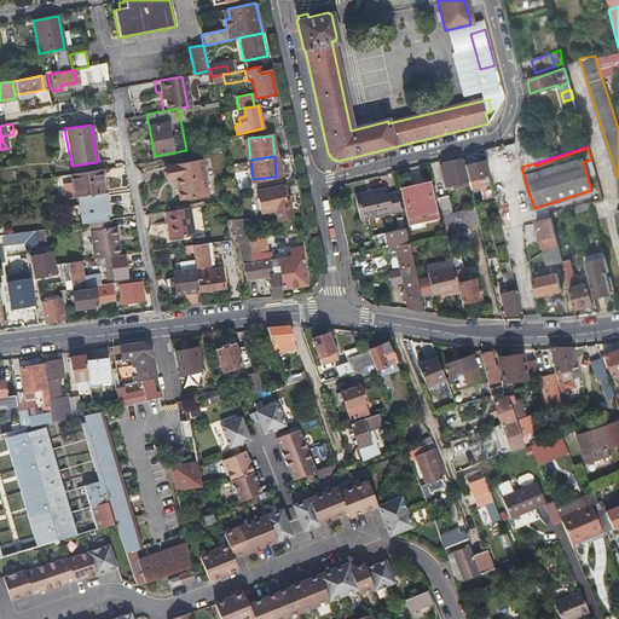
[(206,192),(198,157),(162,165),(165,178),(173,177),(177,198),(206,192)]
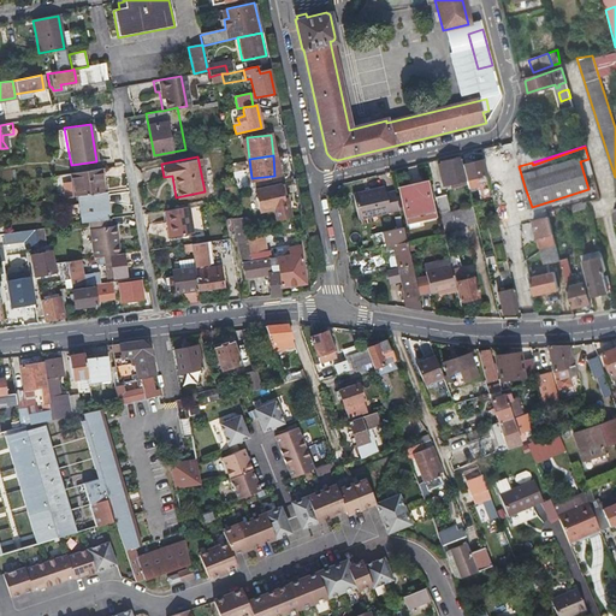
[(457,158),(448,161),(438,163),(439,165),(437,166),(438,172),(440,184),(449,183),(462,179),(457,158)]
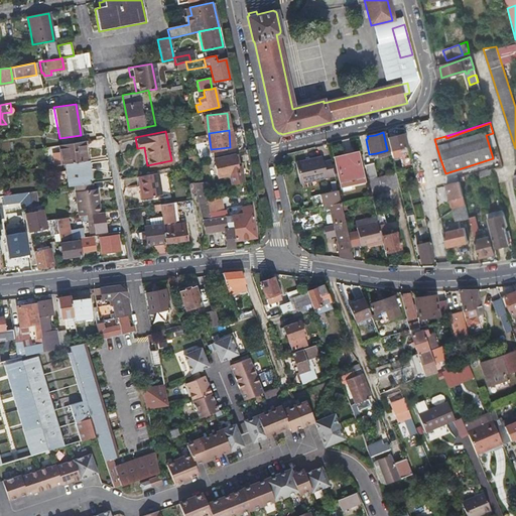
[(396,161),(394,155),(393,150),(403,147),(400,135),(386,138),(391,162),(396,161)]
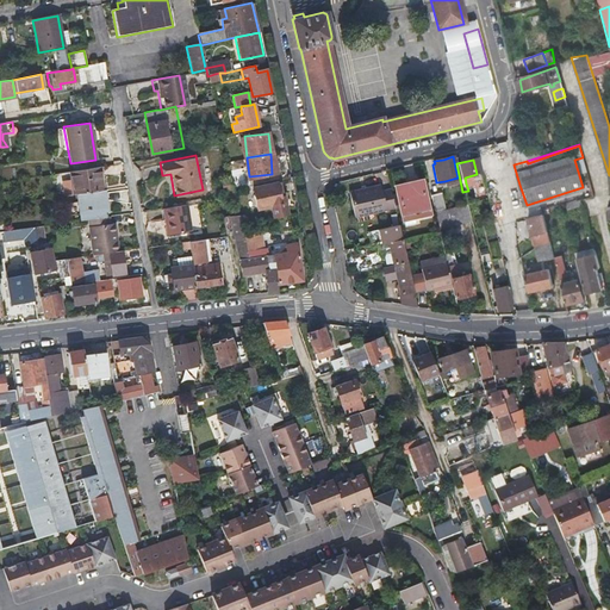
[(76,194),(101,191),(98,167),(68,172),(72,195),(76,194)]
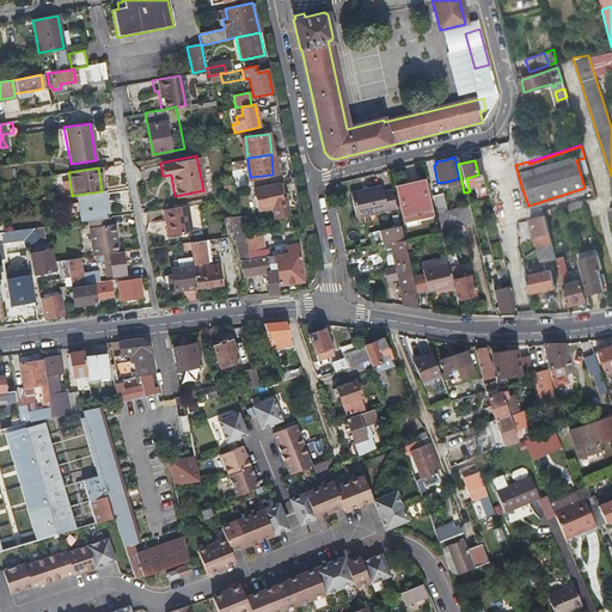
[(279,197),(277,190),(276,183),(254,188),(258,209),(271,207),(274,219),(288,215),(283,196),(279,197)]
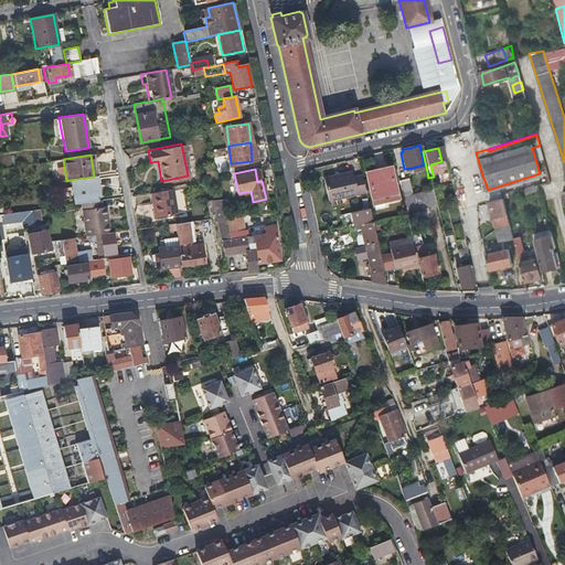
[(363,180),(365,193),(371,192),(374,204),(395,200),(395,198),(390,169),(368,173),(369,179),(363,180)]
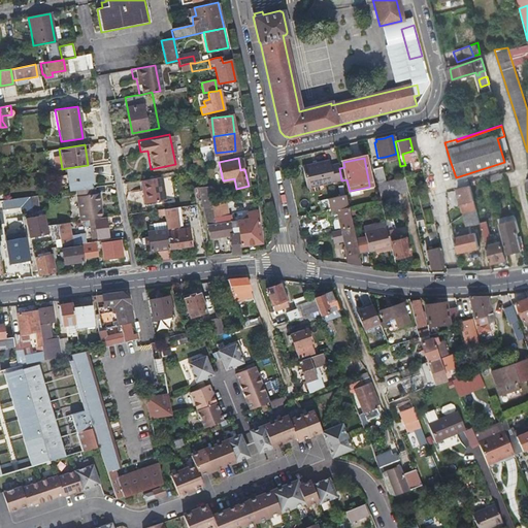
[(411,162),(415,171),(422,170),(419,160),(411,162)]
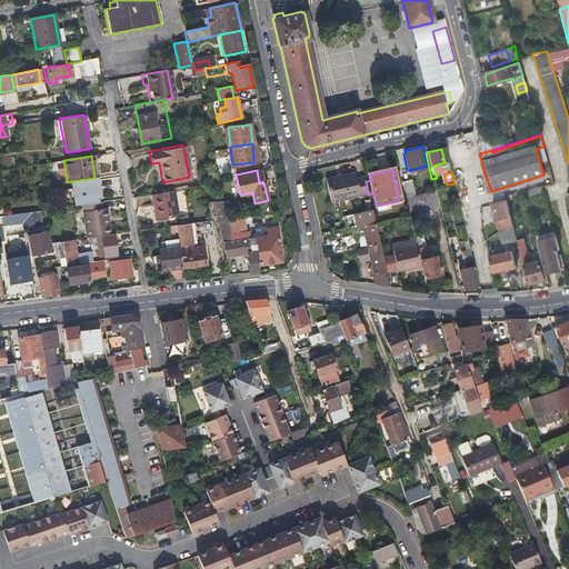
[(327,179),(329,191),(331,202),(368,195),(366,181),(363,176),(356,178),(355,173),(327,179)]
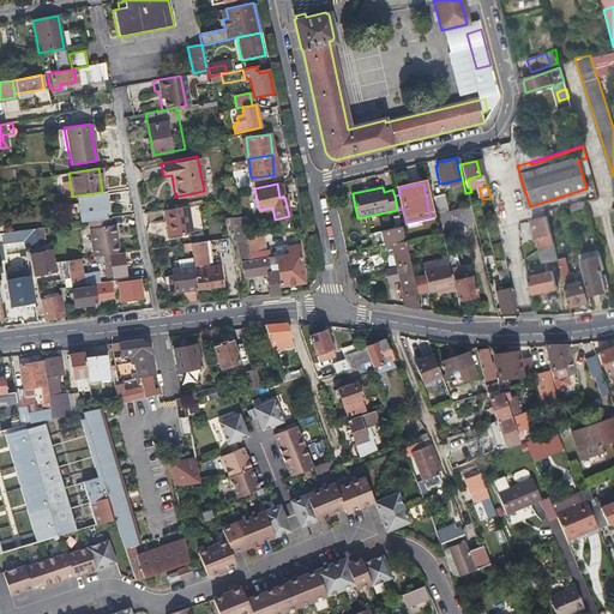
[(106,192),(102,192),(77,196),(82,222),(88,221),(108,217),(110,217),(106,192)]
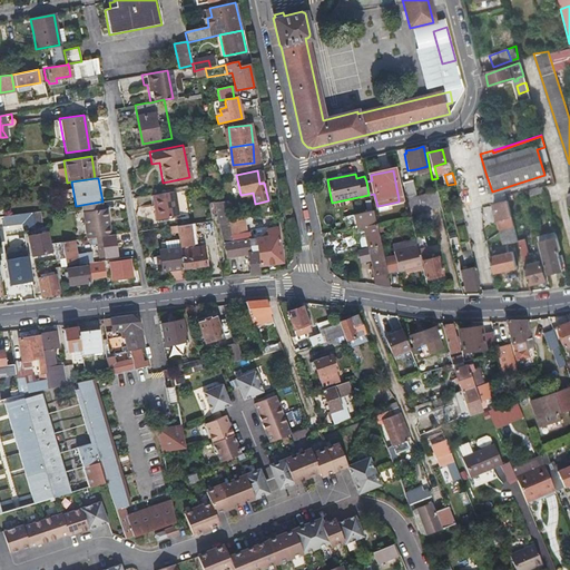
[(406,204),(416,202),(412,187),(403,189),(406,204)]
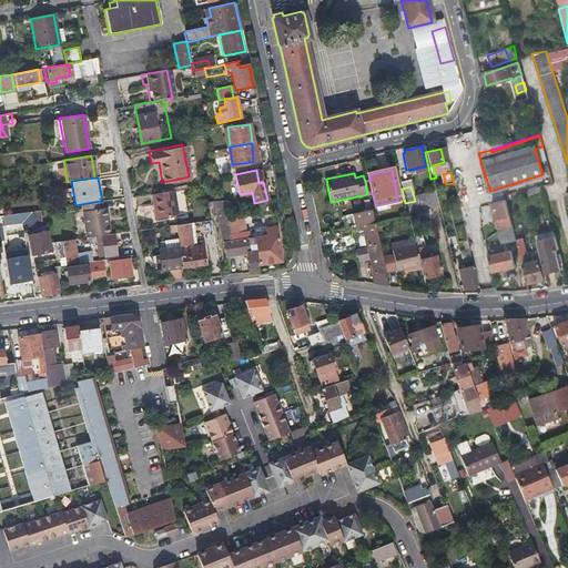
[(149,193),(152,205),(154,217),(176,213),(171,189),(149,193)]
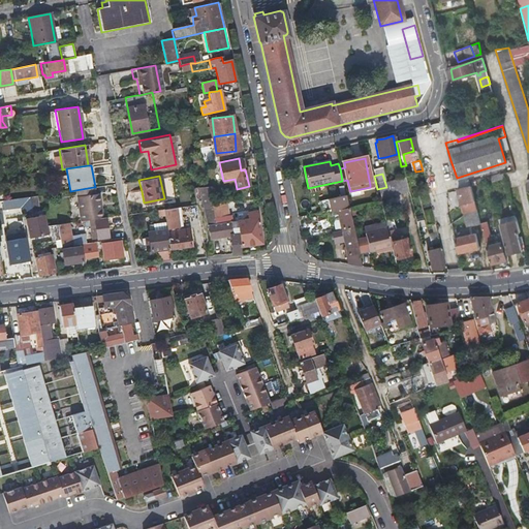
[(405,182),(386,187),(377,189),(379,199),(408,193),(405,182)]
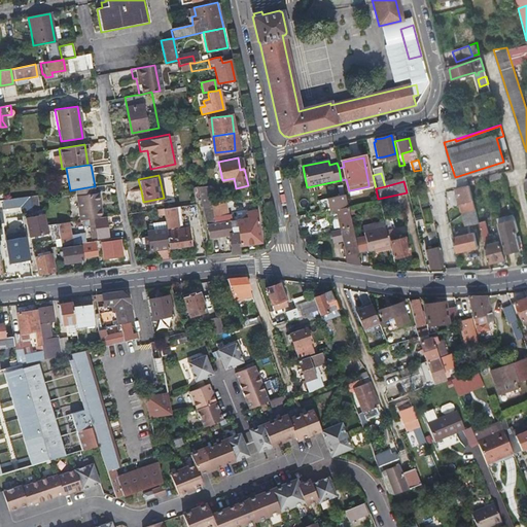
[(214,222),(209,203),(205,183),(191,186),(196,206),(203,204),(210,237),(229,235),(230,253),(238,252),(238,246),(235,219),(231,220),(214,222)]
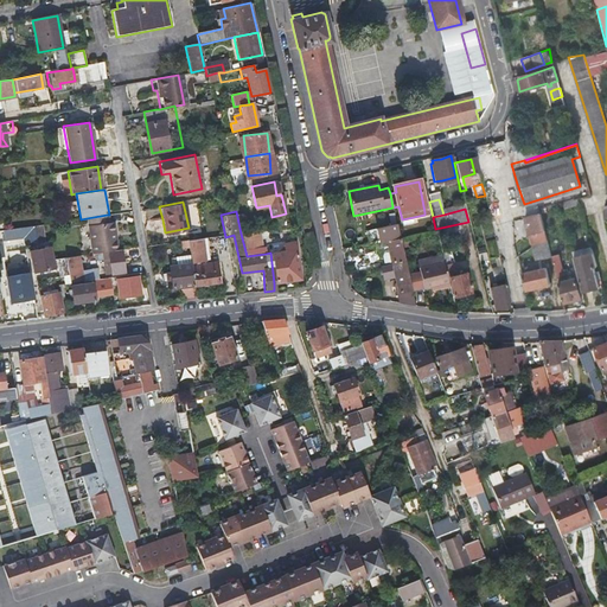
[(540,213),(531,216),(524,218),(530,244),(547,240),(540,213)]
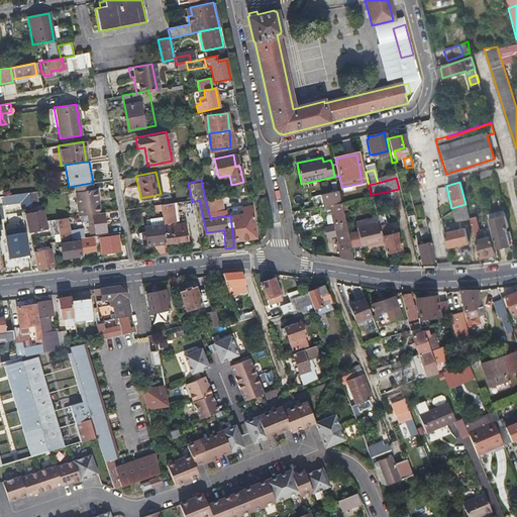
[(92,189),(91,183),(74,186),(78,216),(87,215),(100,213),(96,189),(92,189)]
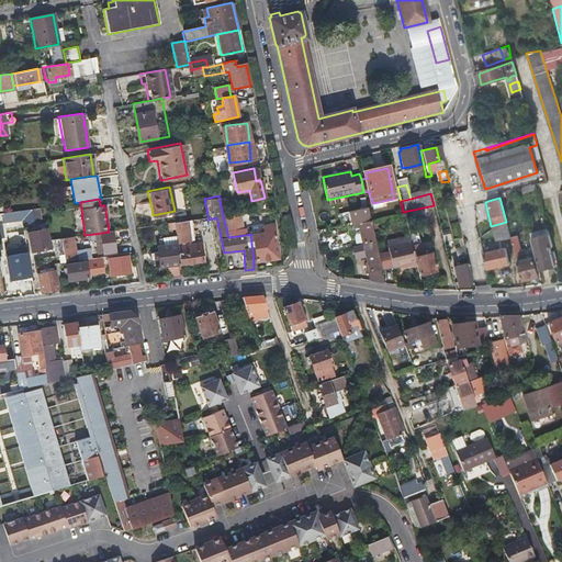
[(359,223),(363,242),(374,239),(367,208),(350,211),(352,224),(359,223)]
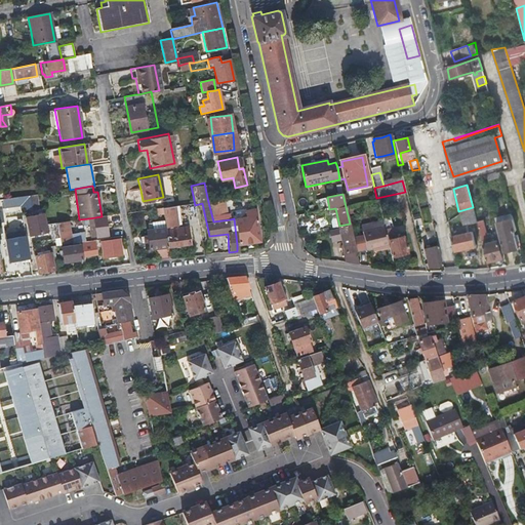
[(34,195),(31,196),(28,196),(29,203),(31,210),(36,210),(34,195)]
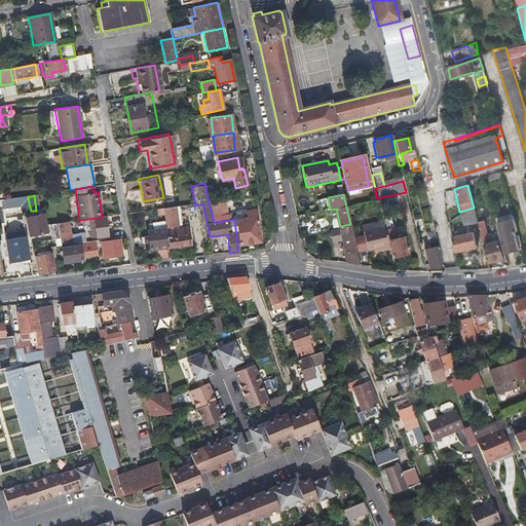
[(20,204),(19,198),(8,199),(9,207),(20,204)]
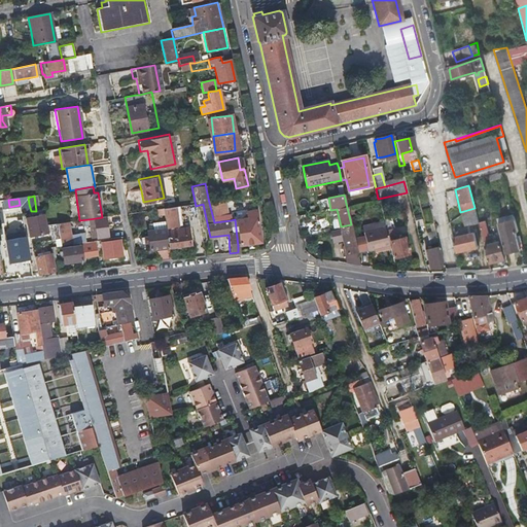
[(221,200),(209,203),(214,222),(231,220),(229,212),(224,212),(221,200)]
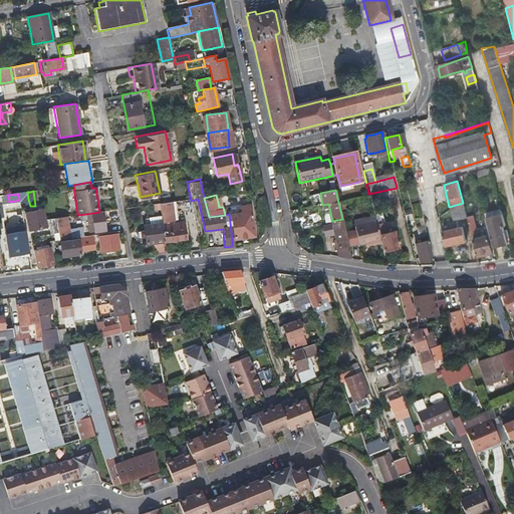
[(19,200),(20,208),(30,206),(28,199),(19,200)]
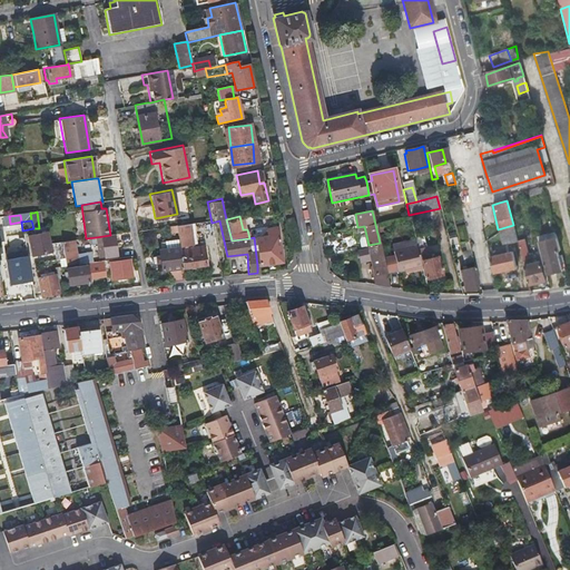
[(179,248),(183,268),(205,265),(203,247),(196,247),(193,225),(177,227),(179,248)]
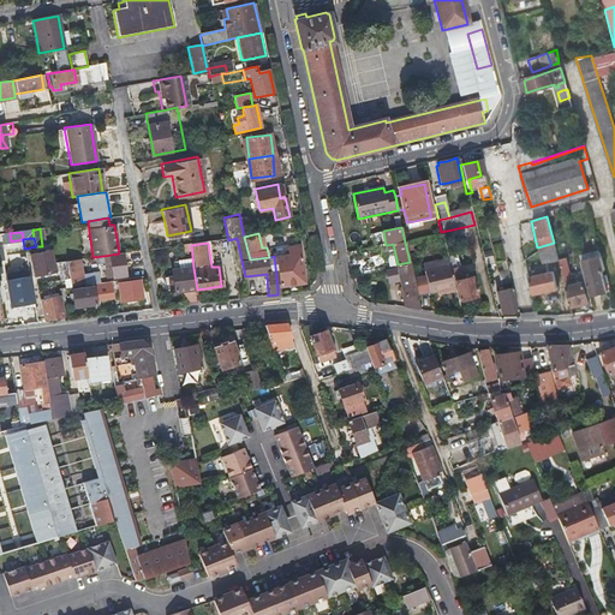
[(287,255),(274,256),(278,287),(302,284),(297,244),(286,246),(287,255)]
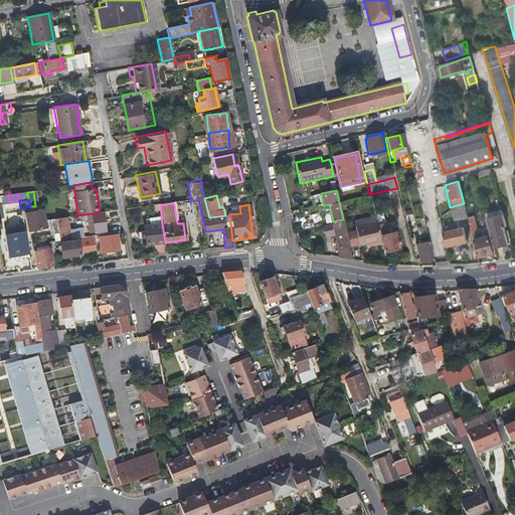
[(463,206),(441,219),(447,229),(469,216),(463,206)]
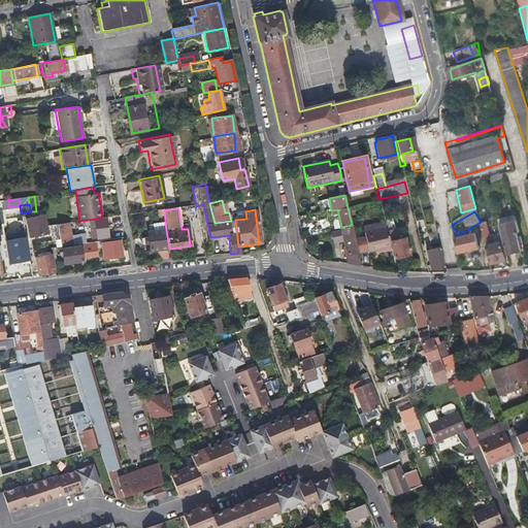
[(497,218),(498,224),(516,219),(514,213),(497,218)]
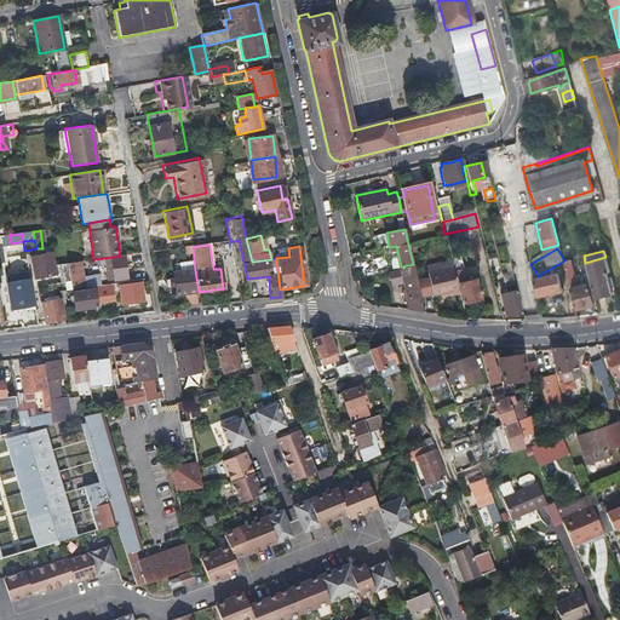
[(62,281),(69,279),(68,263),(53,264),(51,253),(30,258),(35,279),(59,273),(62,281)]
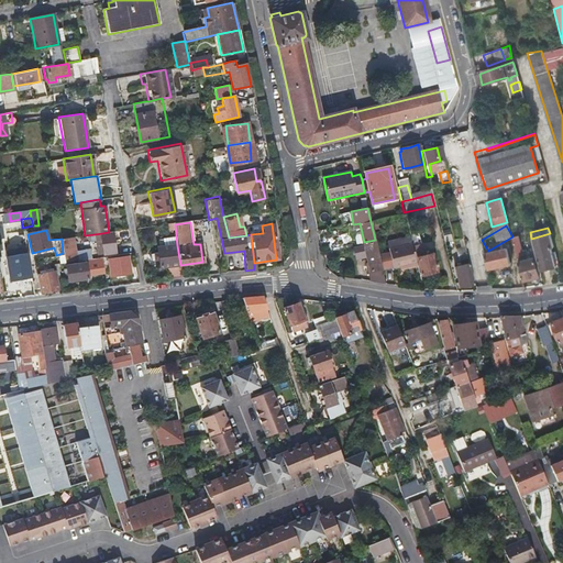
[(112,231),(109,232),(95,234),(97,254),(116,252),(112,231)]
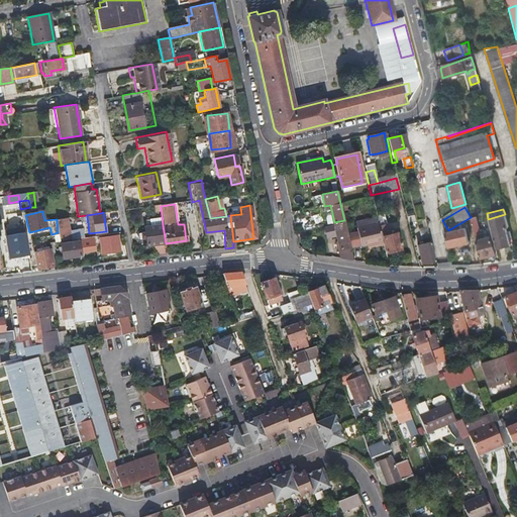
[(512,236),(510,232),(510,229),(507,230),(505,225),(508,224),(505,214),(488,219),(496,247),(511,243),(509,236),(512,236)]
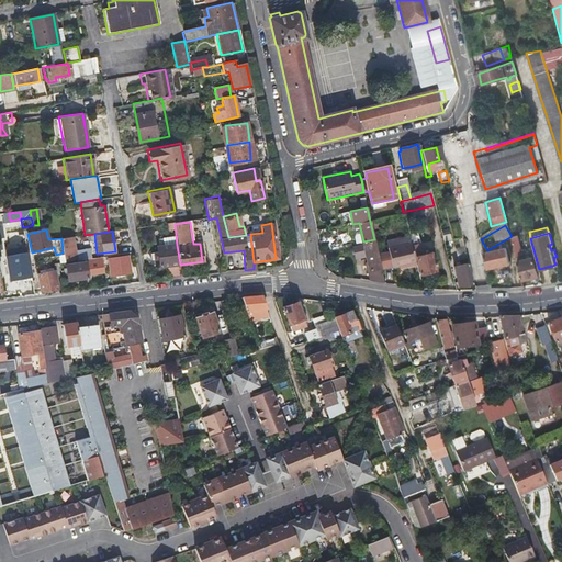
[(408,235),(411,244),(414,257),(416,257),(422,276),(435,271),(429,253),(424,255),(420,244),(416,245),(413,234),(408,235)]
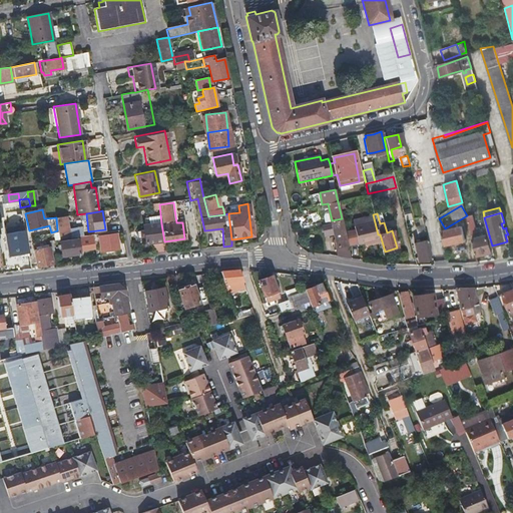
[(68,228),(66,215),(56,217),(57,230),(58,237),(68,236),(68,237),(82,236),(81,227),(68,228)]
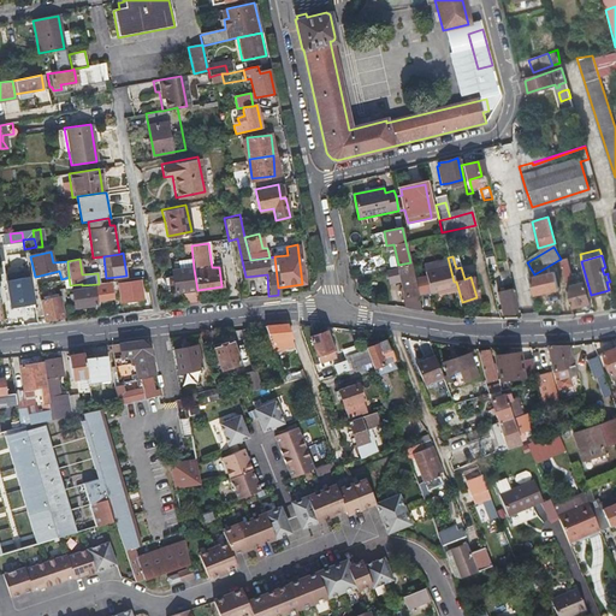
[(584,282),(578,284),(570,285),(569,280),(573,279),(567,260),(560,261),(573,308),(591,303),(584,282)]
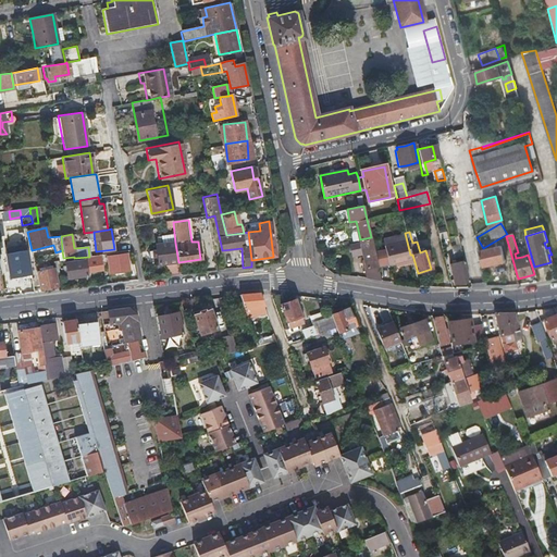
[(371,237),(360,239),(349,243),(353,255),(363,251),(364,260),(362,260),(366,280),(381,282),(378,267),(373,249),(371,237)]
